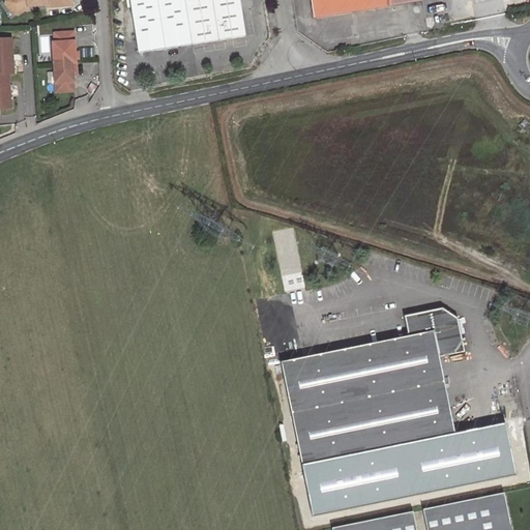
[(72,5),(71,0),(7,0),(7,1),(17,13),(25,8),(30,7),(48,6),(48,7),(72,5)]
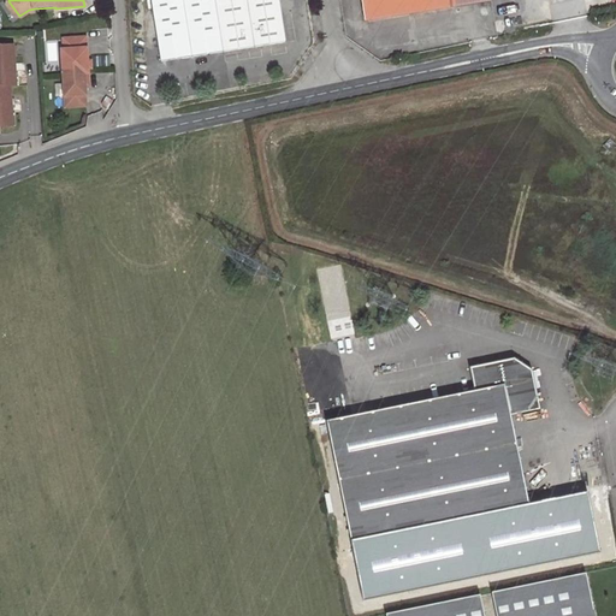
[(149,0),(161,64),(283,45),(276,0),(149,0)]
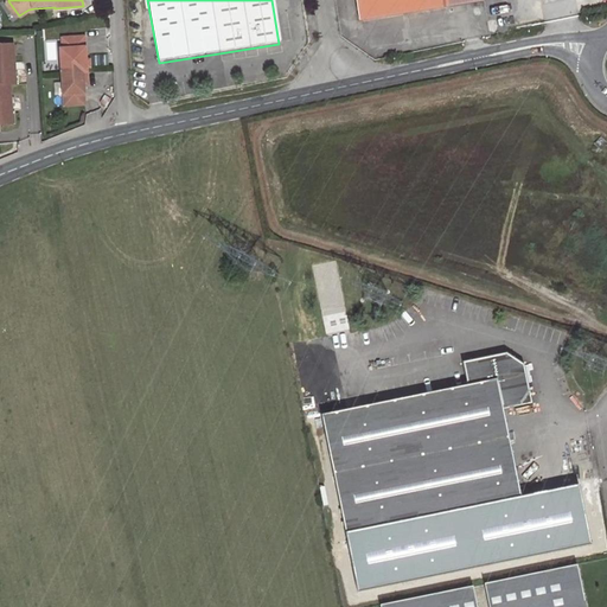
[(442,0),(352,0),(356,21),(443,7),(442,0)]
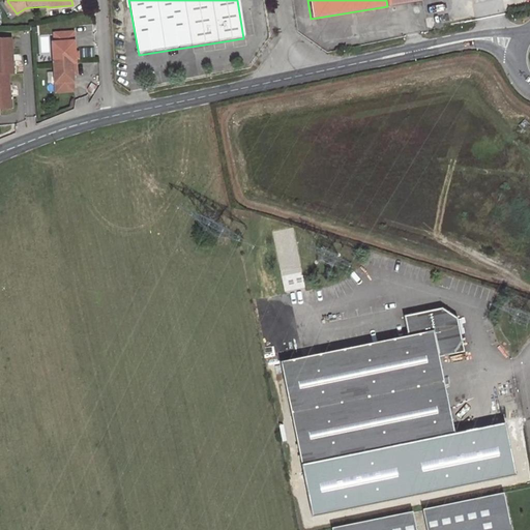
[(17,13),(7,1),(6,5),(15,16),(20,17),(25,12),(30,11),(30,7),(25,8),(17,13)]
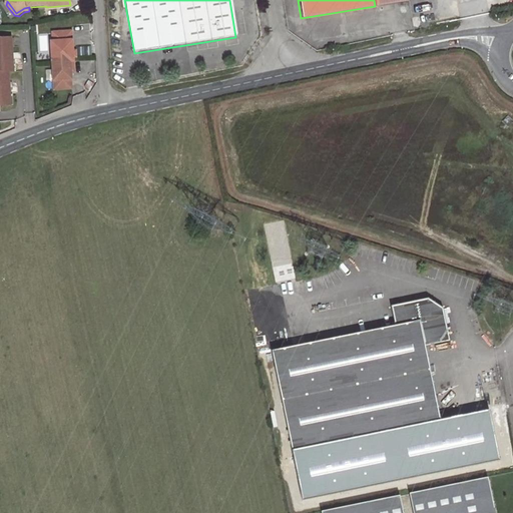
[(71,31),(53,32),(53,41),(51,41),(54,89),(71,88),(70,71),(69,61),(73,61),(71,31)]
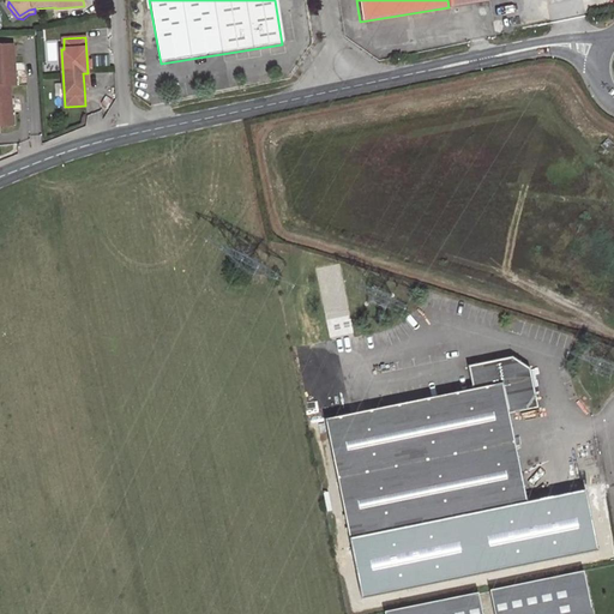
[(0,47),(0,86),(11,86),(17,86),(14,47),(0,47)]
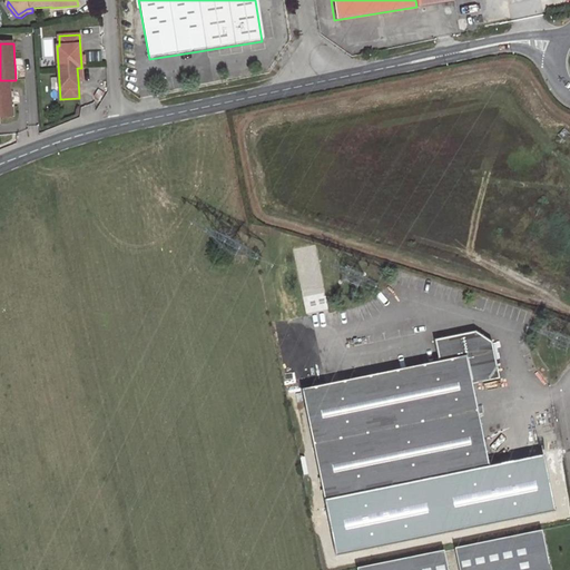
[(0,118),(12,118),(10,80),(0,80),(0,118)]
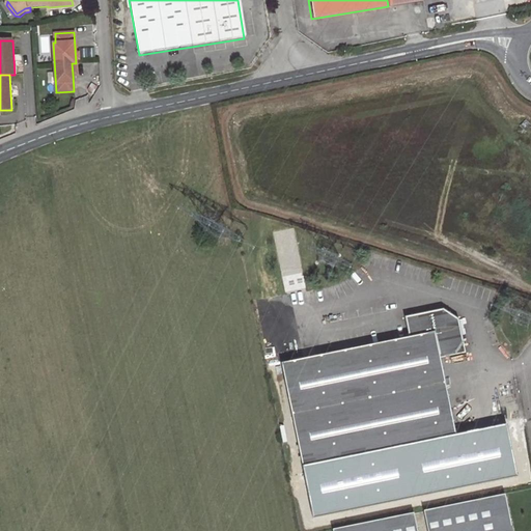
[(409,336),(281,360),(301,464),(455,435),(440,357),(466,352),(459,318),(444,308),(406,315),(409,336)]
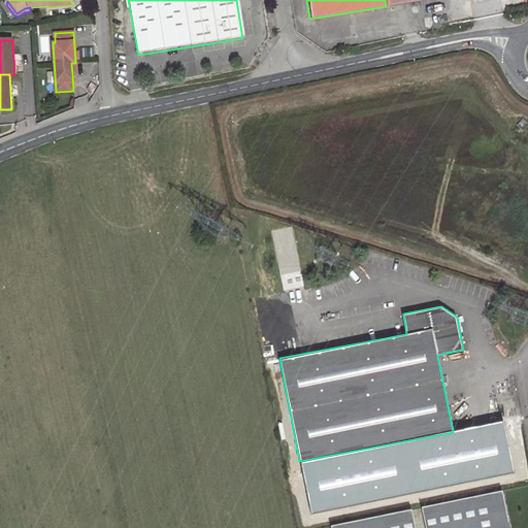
[(509,527),(502,491),(424,507),(428,527),(509,527)]
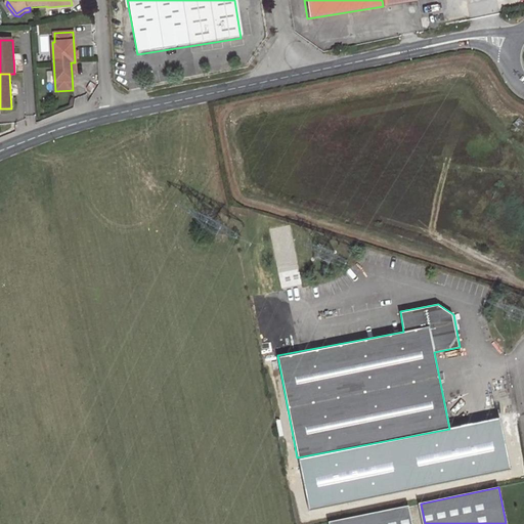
[(411,523),(408,506),(329,522),(328,523),(411,523)]
